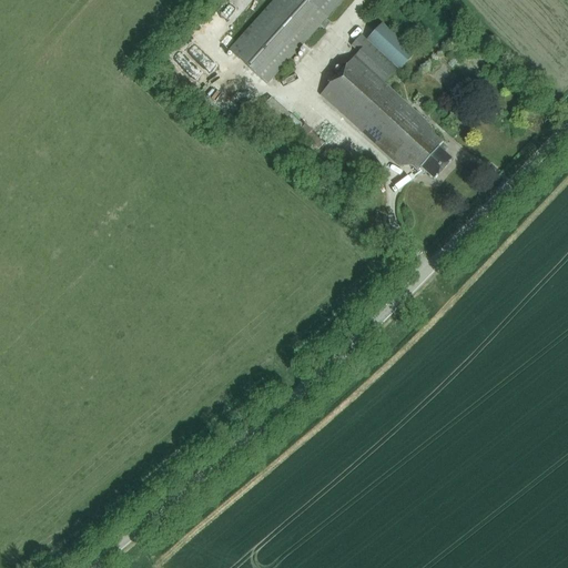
[(274,0),(230,51),(267,84),(321,26),(326,20),(343,0),(274,0)]
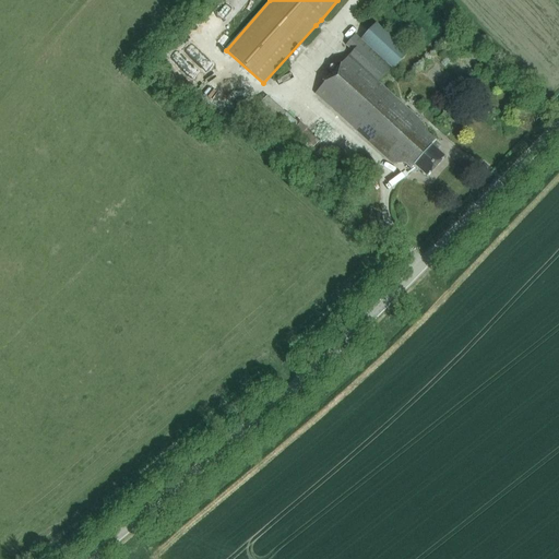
[(393,70),(408,54),(377,24),(361,39),(393,70)]
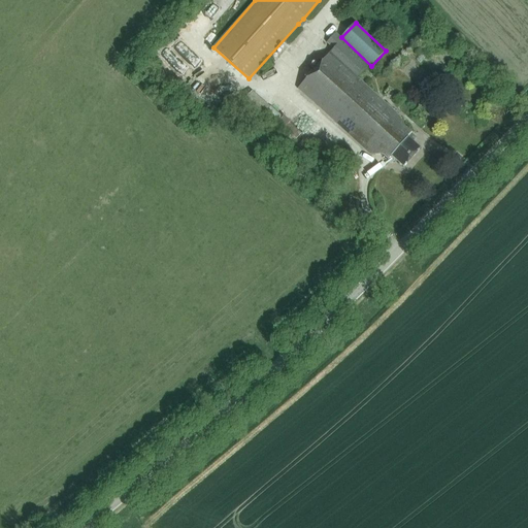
[(334,50),(298,89),(376,161),(383,155),(388,160),(392,157),(403,167),(420,150),(413,142),(417,138),(411,134),(413,133),(401,123),(402,122),(396,116),(397,113),(358,78),(370,64),(336,33),(327,43),(334,50)]
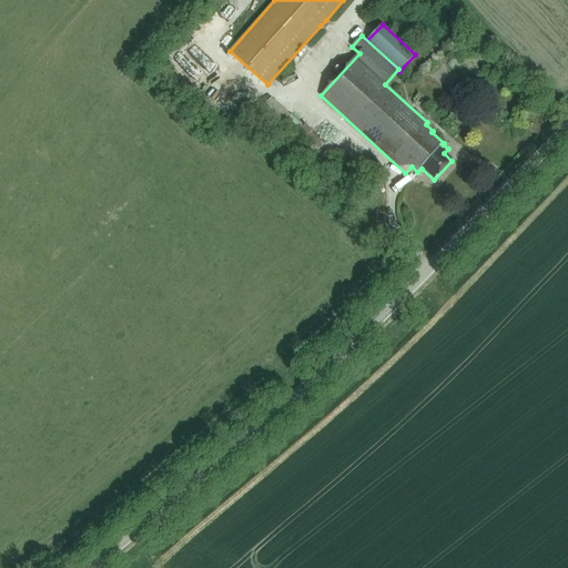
[(460,107),(455,102),(449,108),(454,113),(460,107)]
